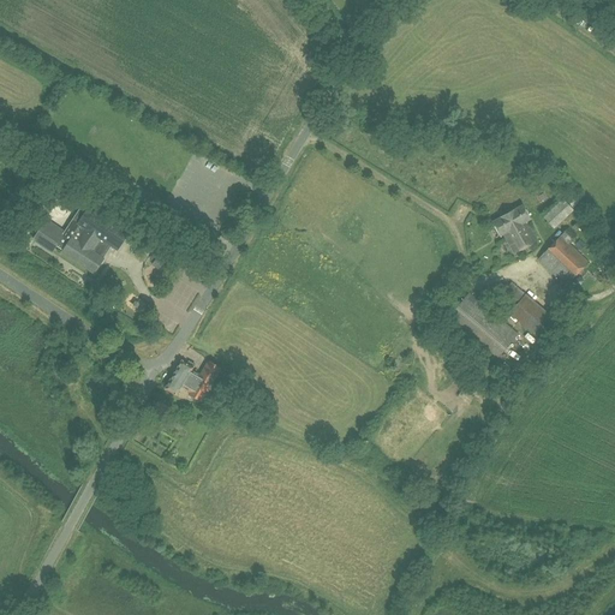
[(17,181),(21,181),(24,183),(25,173),(27,171),(23,171),(18,169),(17,180),(17,181)]
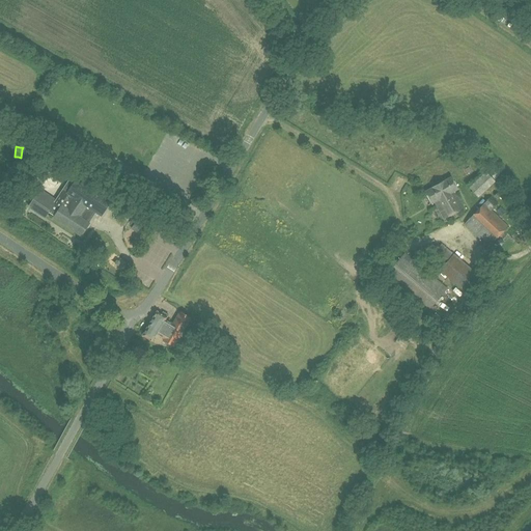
[(54,157),(47,152),(42,161),(49,165),(54,157)]
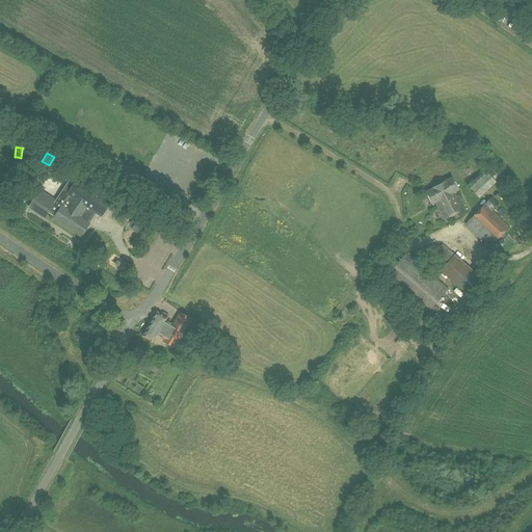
[(46,171),(38,167),(33,174),(41,179),(46,171)]
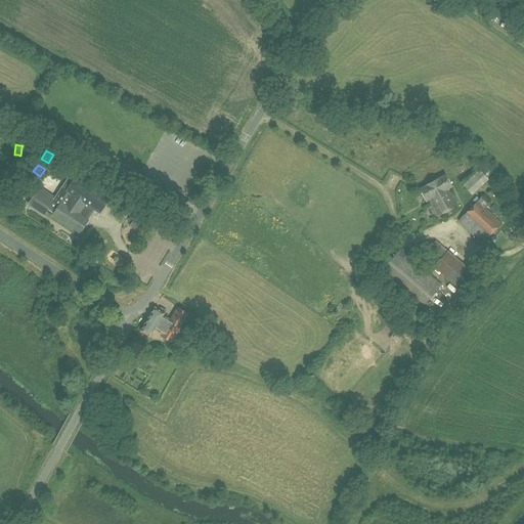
[(84,184),(87,179),(73,170),(54,198),(39,187),(29,204),(44,214),(47,210),(54,214),(53,215),(78,230),(93,208),(97,211),(105,199),(84,184)]
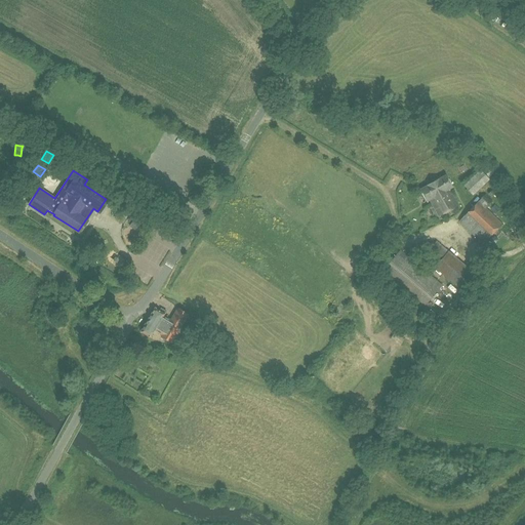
[(473,195),(489,179),(481,170),(463,186),(473,195)]
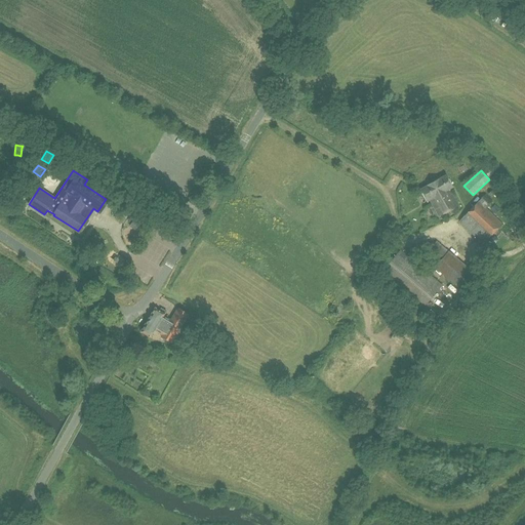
[(458,205),(449,189),(452,188),(446,175),(419,190),(427,201),(430,200),(439,216),(458,205)]
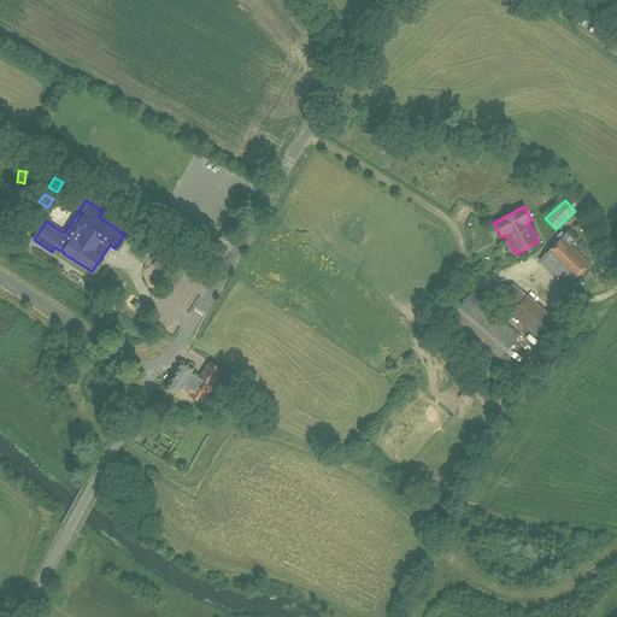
[(576,219),(570,223),(575,231),(581,229),(576,219)]
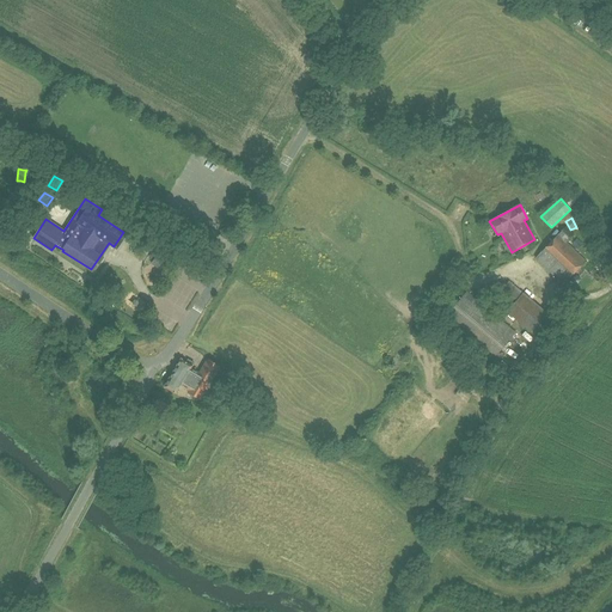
[(562,285),(585,261),(565,242),(573,234),(565,227),(536,258),(562,285)]
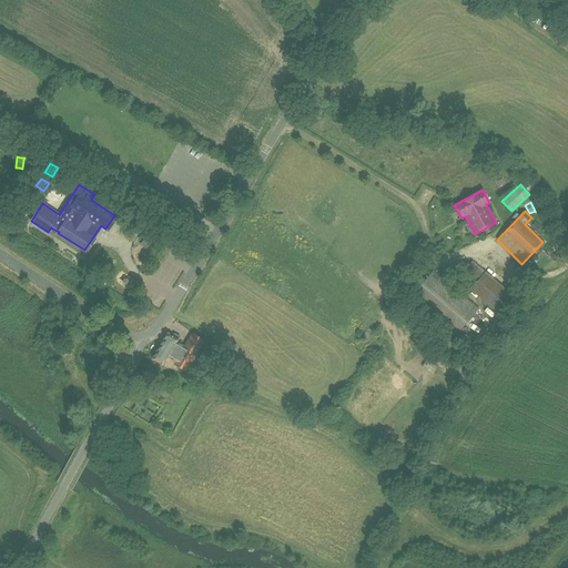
[(536,232),(540,227),(535,222),(530,226),(536,232)]
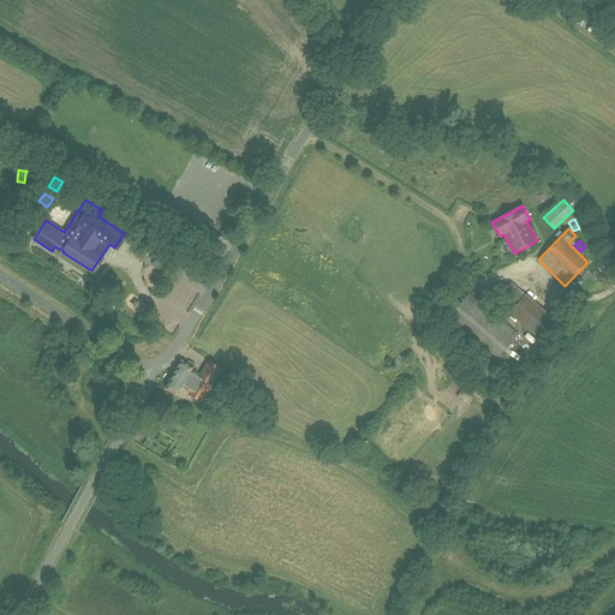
[(167,274),(171,268),(156,258),(153,264),(167,274)]
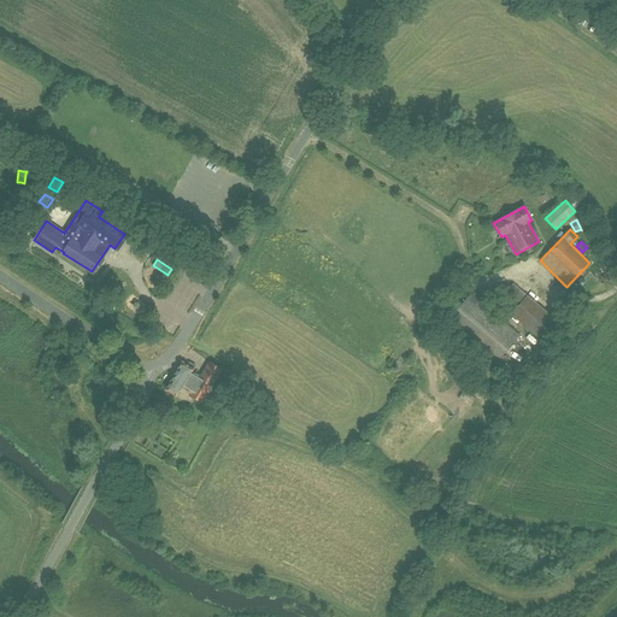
[(605,287),(616,274),(616,264),(599,281),(605,287)]
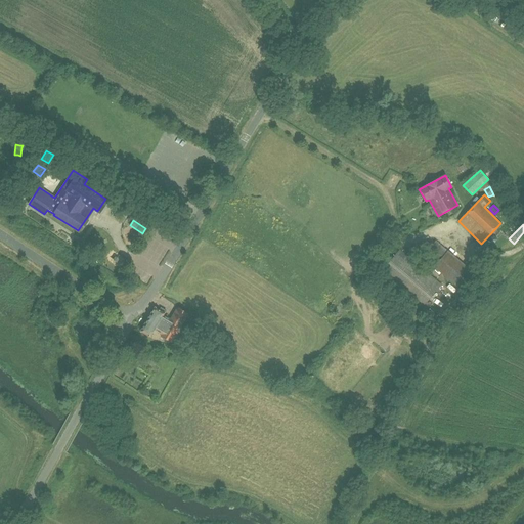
[(460,289),(473,273),(447,252),(436,242),(427,253),(438,262),(434,267),(460,289)]
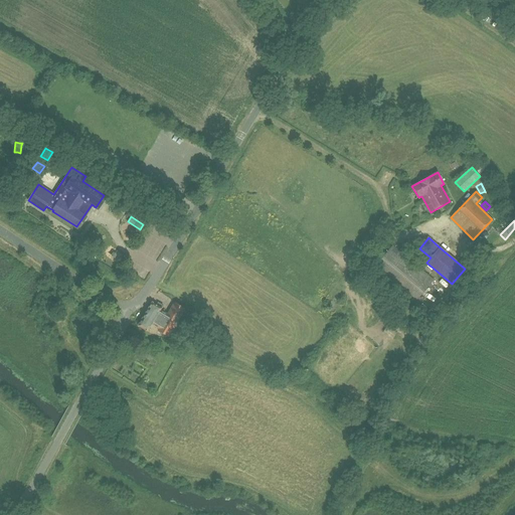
[(412,305),(434,281),(392,245),(372,270),(412,305)]
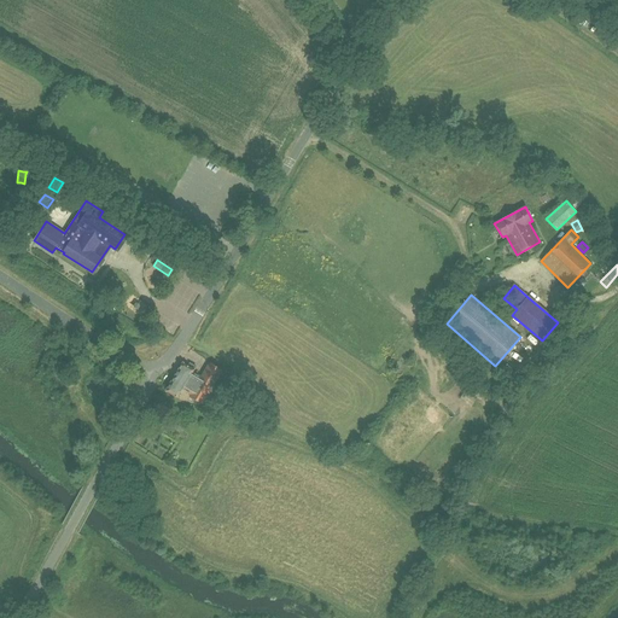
[(214,384),(200,377),(193,372),(196,366),(190,363),(188,366),(182,362),(165,390),(178,397),(182,389),(191,394),(190,396),(202,403),(214,384)]
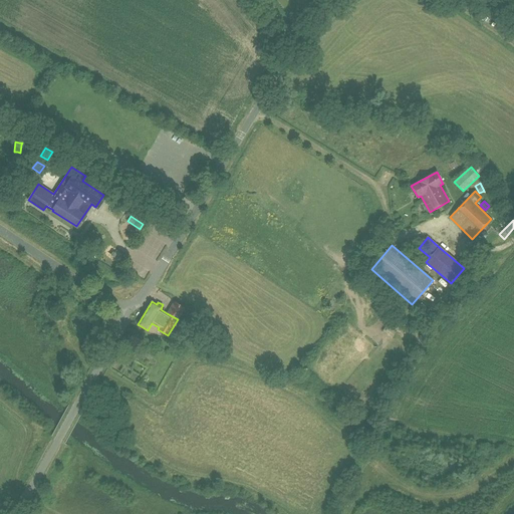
[(194,344),(197,336),(191,333),(188,341),(194,344)]
